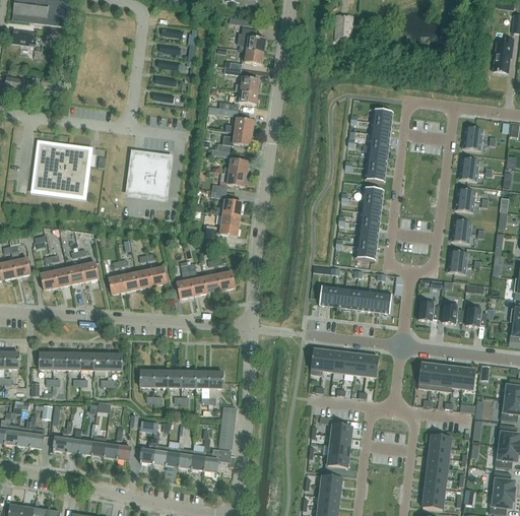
[(12,16),(34,18),(34,21),(71,26),(73,16),(70,16),(72,0),(14,0),(12,16)]
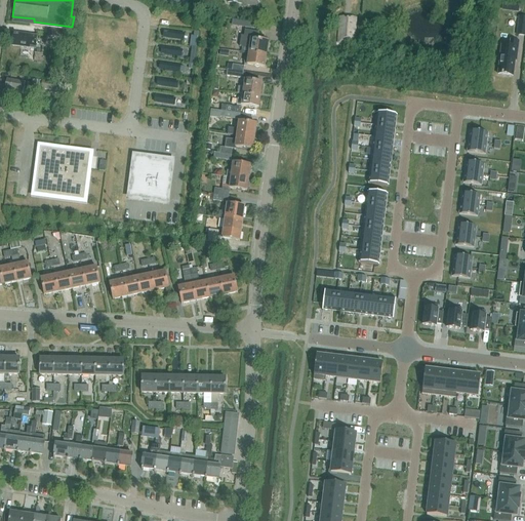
[(355,40),(356,13),(339,13),(337,39),(355,40)]
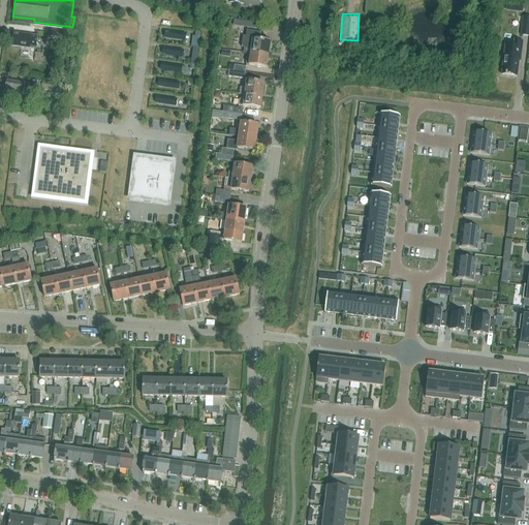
[(243,50),(250,51),(250,50),(269,52),(270,39),(259,37),(260,29),(246,27),(245,33),(242,32),(241,42),(244,43),(243,50)]
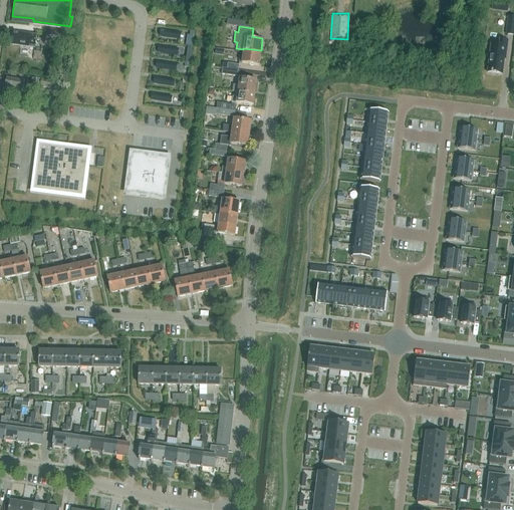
[(181,29),(164,27),(163,33),(180,35),(181,29)]
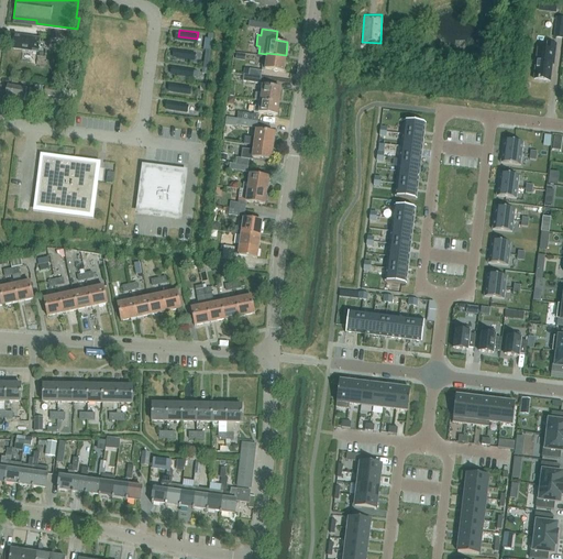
[(37,48),(39,35),(14,32),(12,46),(32,48),(32,47),(37,48)]
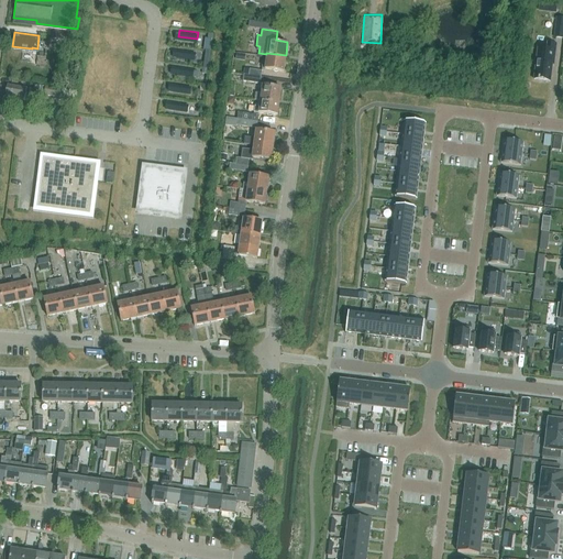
[(533,75),(550,77),(552,61),(553,61),(556,41),(547,40),(547,46),(538,45),(533,75)]
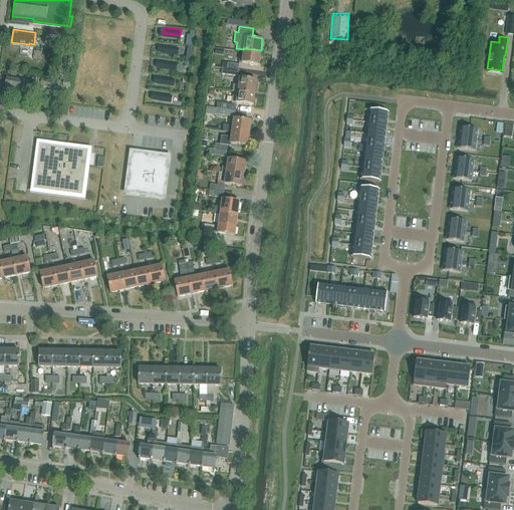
[(162,43),(161,49),(178,51),(178,45),(162,43)]
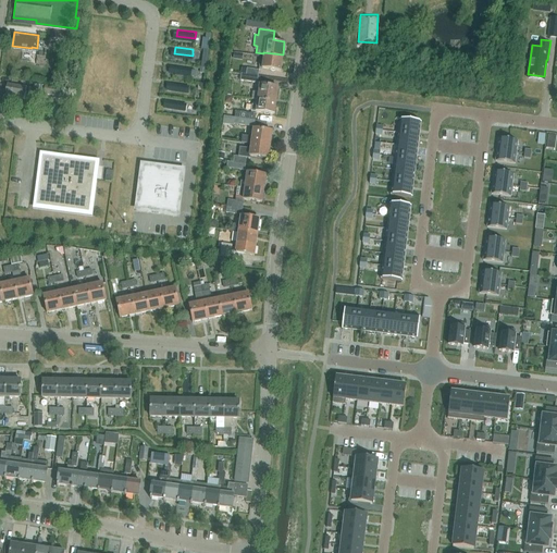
[(45,61),(47,49),(38,48),(36,60),(45,61)]
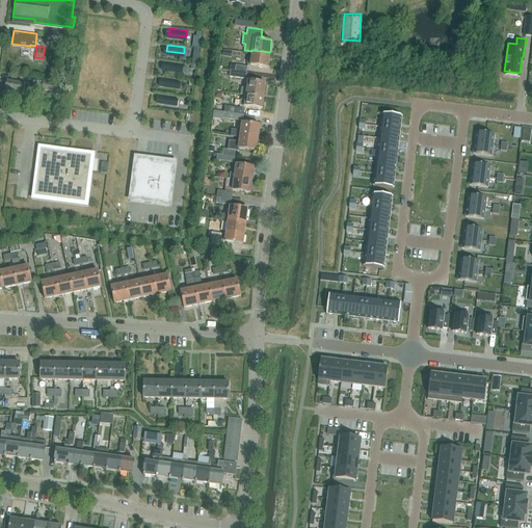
[(268,64),(270,52),(251,50),(251,51),(250,56),(247,56),(247,61),(268,64)]
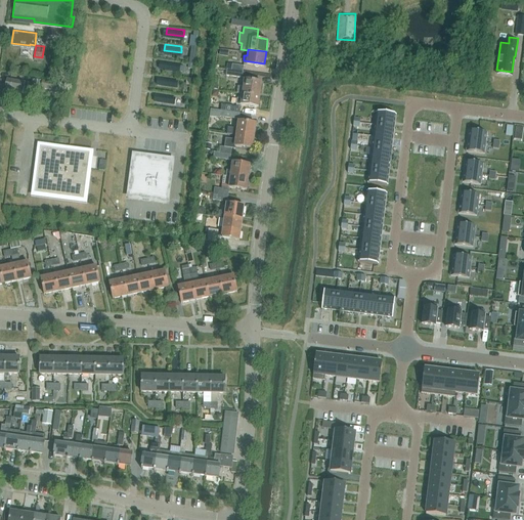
[(180,62),(163,59),(162,66),(179,69),(180,62)]
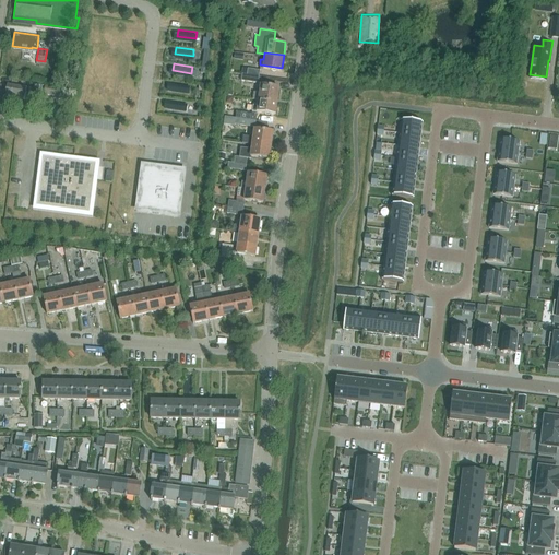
[(25,84),(25,83),(8,81),(6,93),(24,95),(31,96),(30,102),(39,104),(42,90),(32,89),(33,85),(25,84)]
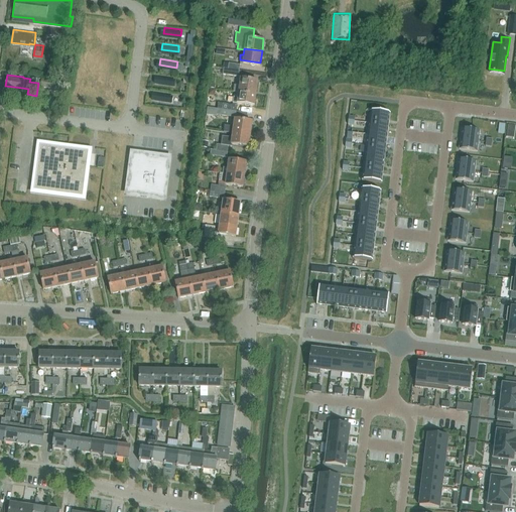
[(173,83),(174,77),(158,75),(157,81),(173,83)]
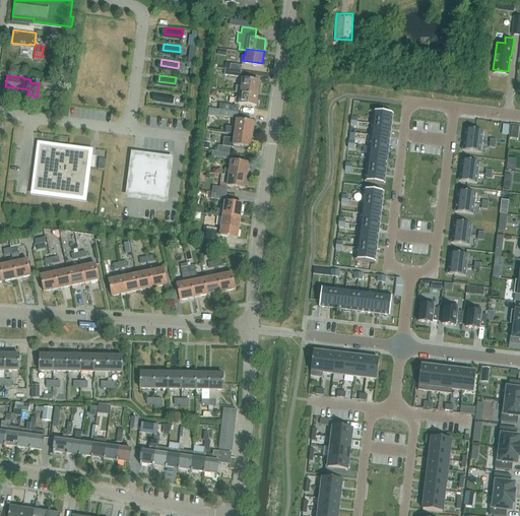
[(241,90),(241,89),(258,91),(259,78),(243,76),(242,77),(240,77),(239,83),(236,82),(236,89),(241,90)]
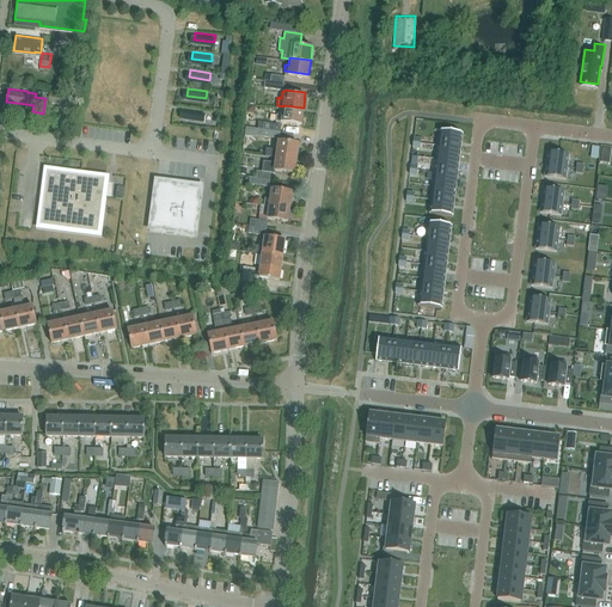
[(63,102),(65,92),(50,91),(49,99),(63,102)]
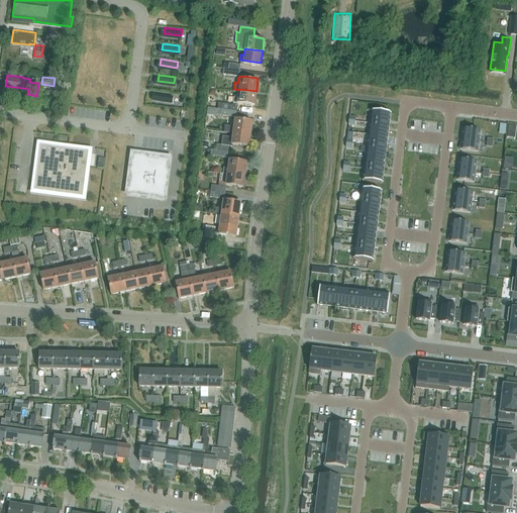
[(256,91),(239,89),(239,90),(238,95),(234,94),(233,102),(219,100),(218,106),(236,108),(237,100),(254,103),(256,91)]
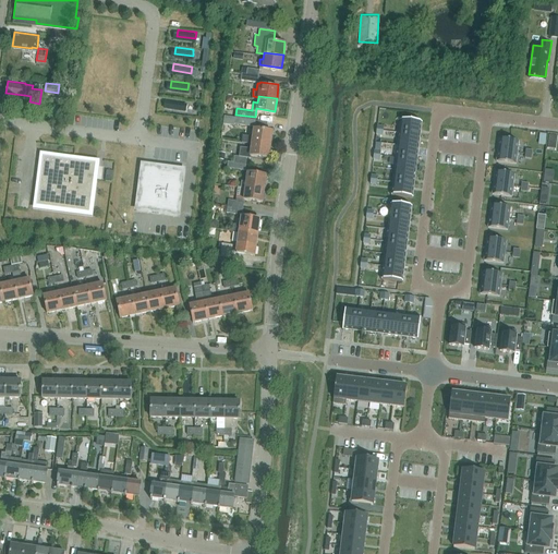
[(185,108),(186,101),(168,98),(167,105),(185,108)]
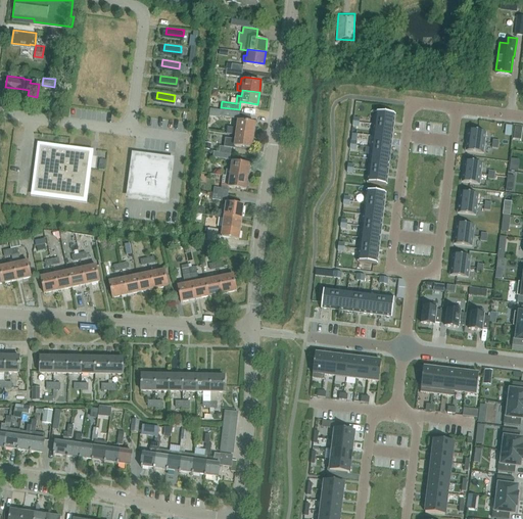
[(210,105),(209,112),(219,114),(219,113),(220,113),(221,107),(210,105)]
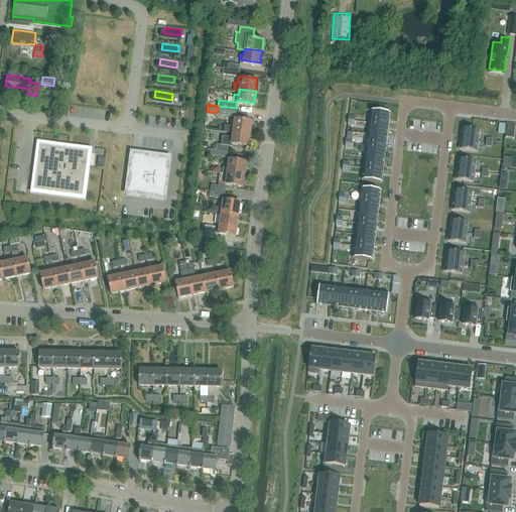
[(236,108),(218,106),(217,112),(235,115),(236,108)]
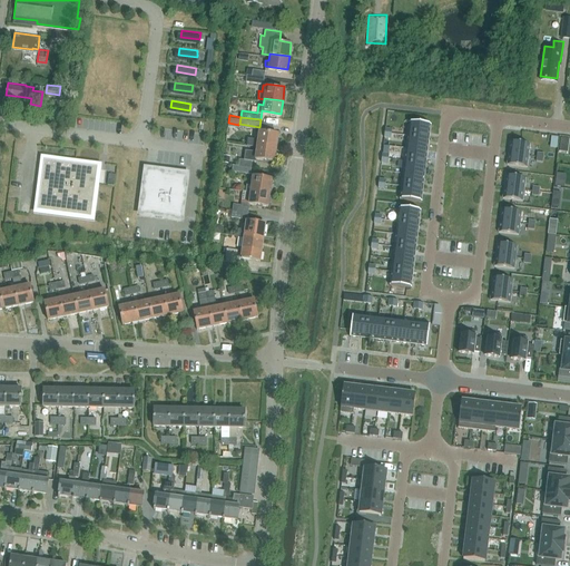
[(429,135),(431,122),(410,118),(408,132),(429,135)]
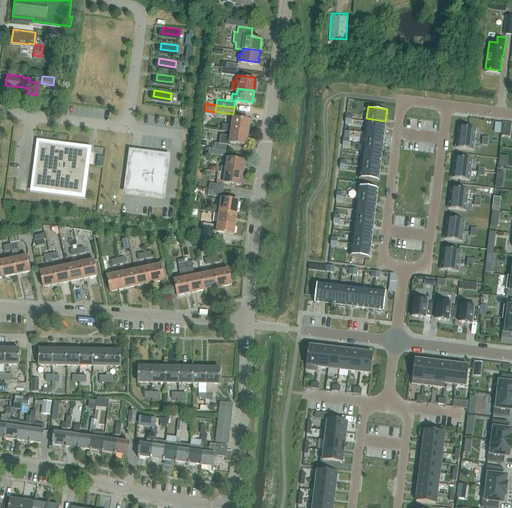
[(222,126),(231,128),(248,130),(249,118),(233,116),(232,122),(222,121),(222,126)]
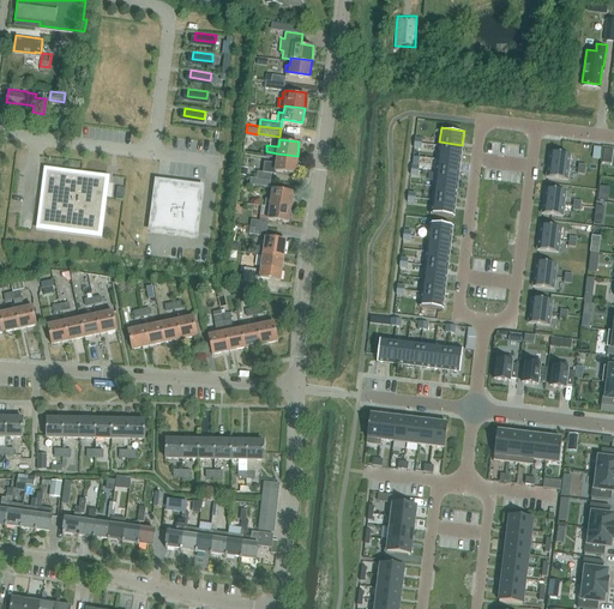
[(438,156),(461,158),(462,145),(439,142),(438,156)]
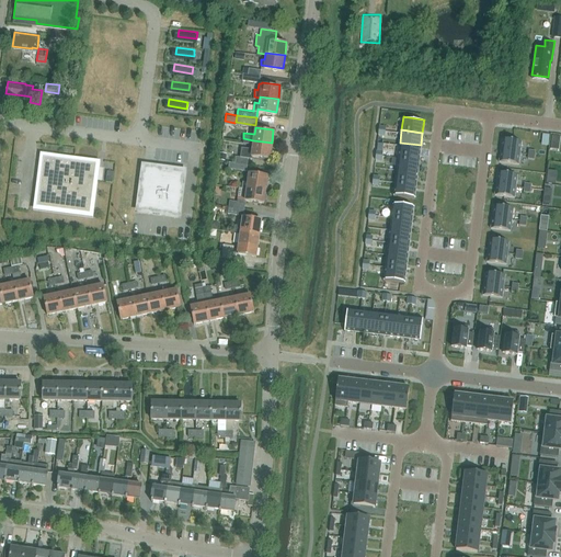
[(502,136),(500,147),(519,149),(522,138),(502,136)]
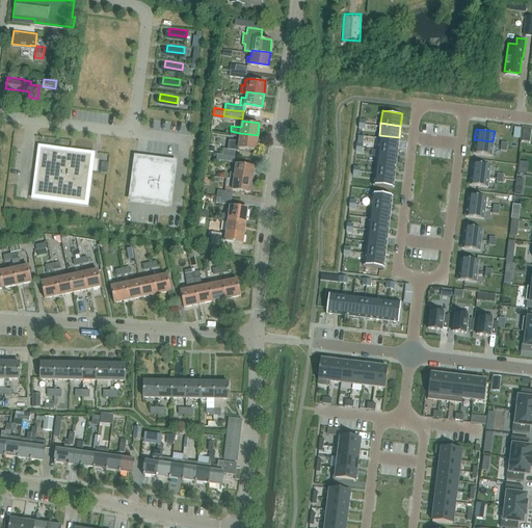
[(234,153),(235,147),(238,148),(239,144),(256,148),(258,135),(240,133),(239,138),(230,137),(229,146),(224,144),(223,151),(234,153)]
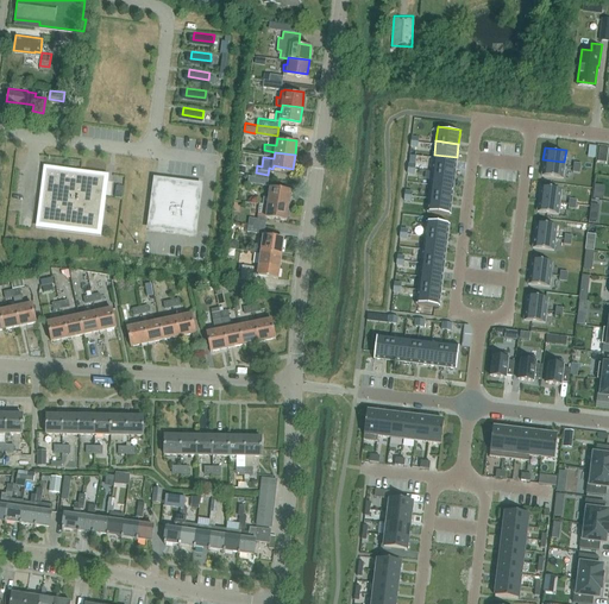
[(433,168),(456,170),(457,157),(434,155),(433,168)]
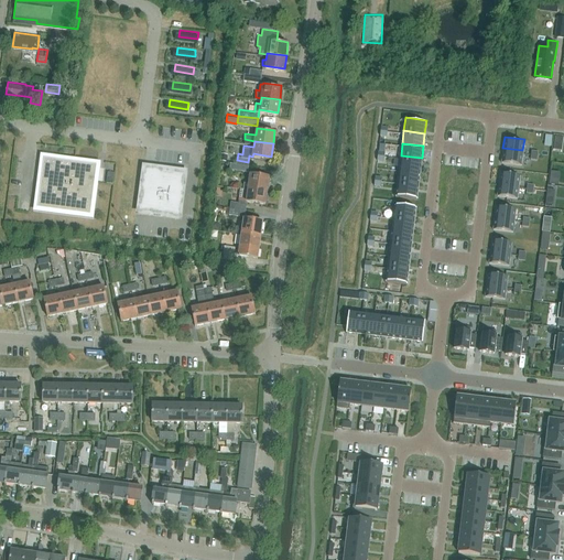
[(521,162),(522,150),(502,148),(501,159),(521,162)]
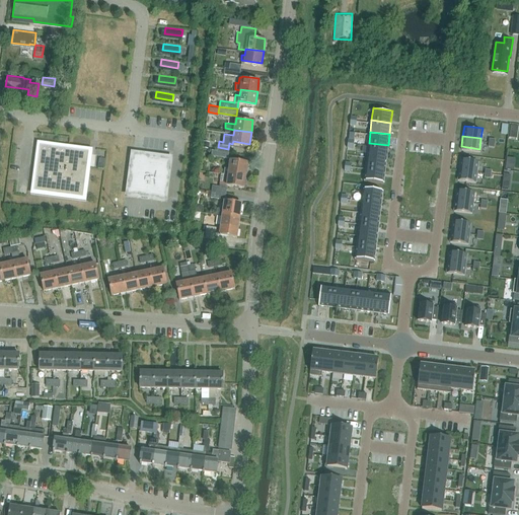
[(34,188),(83,194),(86,163),(87,159),(88,148),(57,144),(53,144),(41,142),(34,188)]
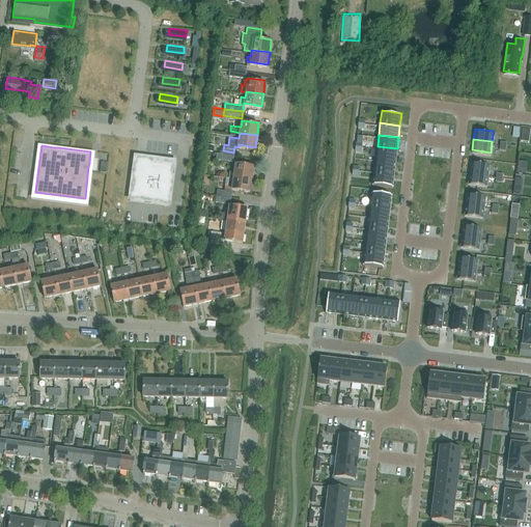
[(395,161),(397,148),(378,146),(375,158),(395,161)]
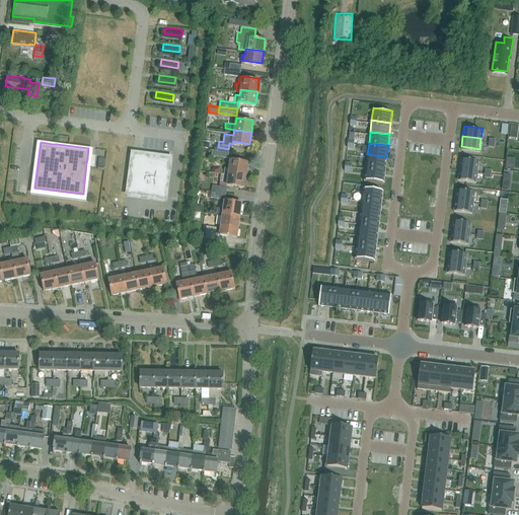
[(227,155),(228,149),(218,147),(212,147),(212,153),(227,155)]
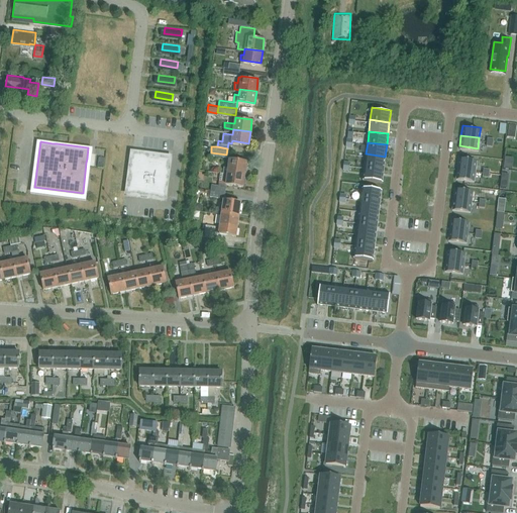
[(127,190),(165,195),(170,157),(162,156),(162,154),(141,150),(140,158),(131,157),(127,190)]
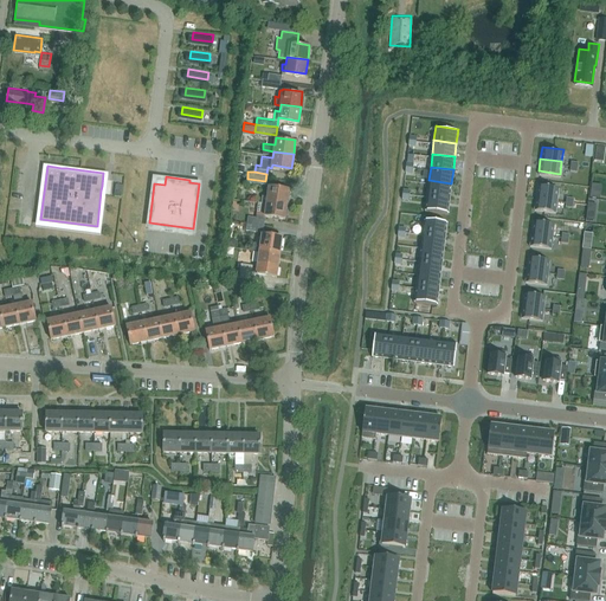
[(451,183),(429,180),(427,194),(450,196),(451,183)]
